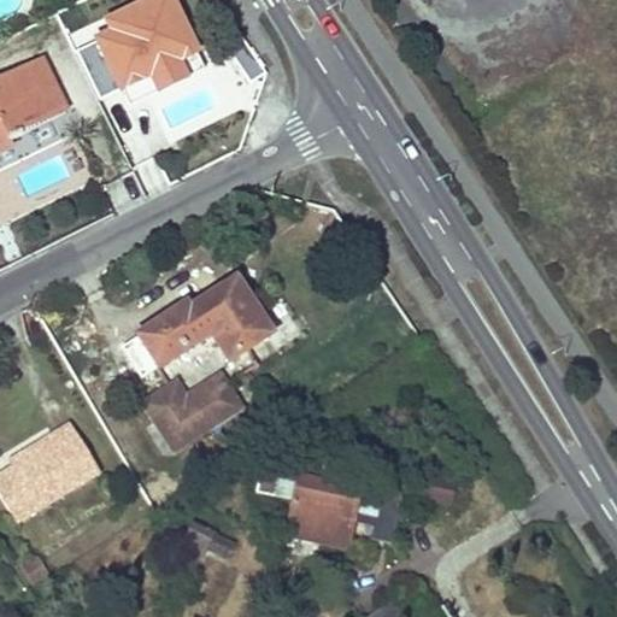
[(206,71),(171,0),(157,0),(109,24),(115,36),(78,53),(101,100),(137,83),(146,100),(206,71)]
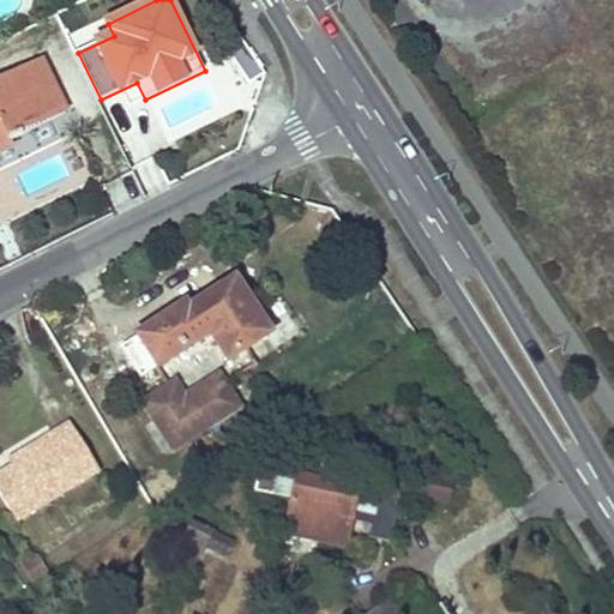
[(22,136),(20,133),(20,132),(66,110),(41,59),(0,79),(0,151),(12,145),(11,140),(22,136)]
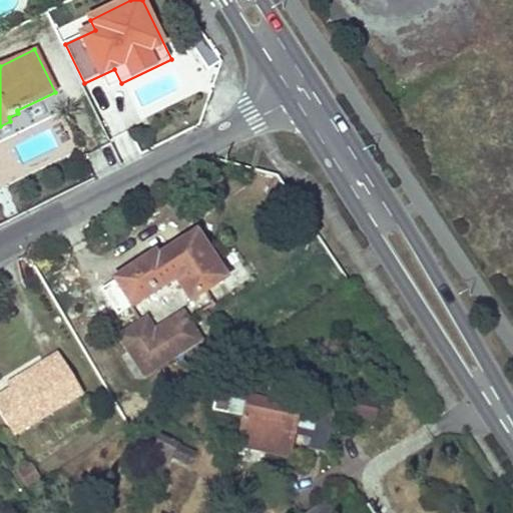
[(224,278),(209,255),(195,233),(158,259),(155,253),(116,279),(133,305),(176,276),(191,299),(224,278)]
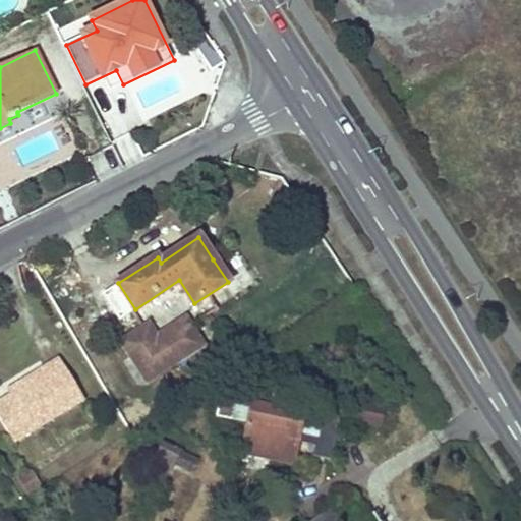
[(185,317),(157,336),(149,323),(122,339),(147,380),(203,344),(185,317)]
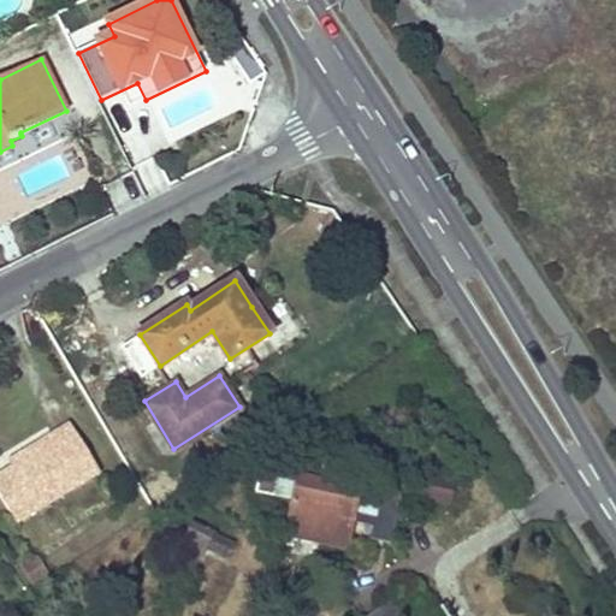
[(104,471),(75,422),(58,433),(61,439),(17,466),(0,474),(0,486),(21,520),(104,471)]
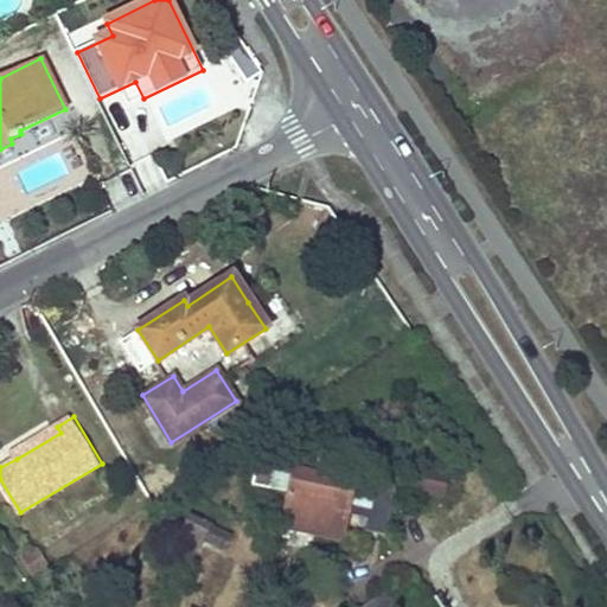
[(57,427),(13,452),(17,459),(61,433),(57,427)]
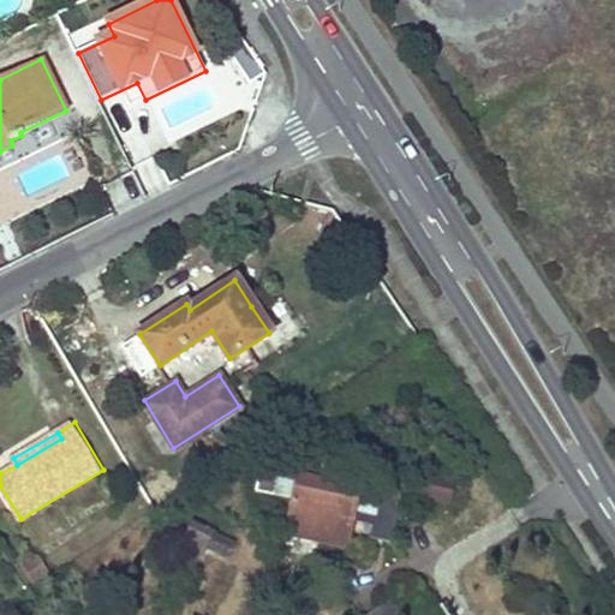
[(320,481),(324,461),(308,434),(269,459),(268,466),(260,465),(254,488),(292,497),(285,532),(346,544),(352,521),(371,524),(370,537),(390,542),(400,499),(376,494),(320,481)]
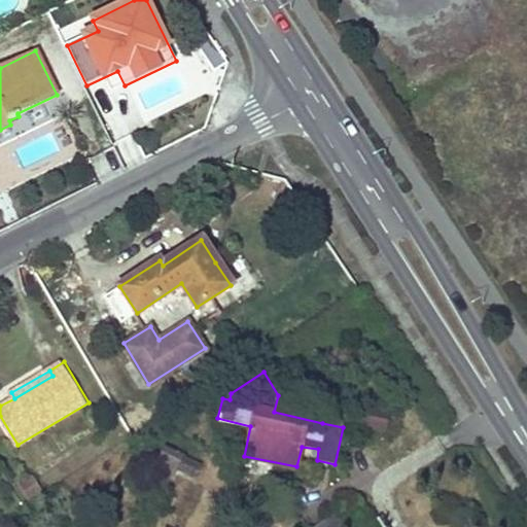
[(174,467),(183,471),(192,476),(198,465),(163,450),(154,470),(170,477),(174,467)]
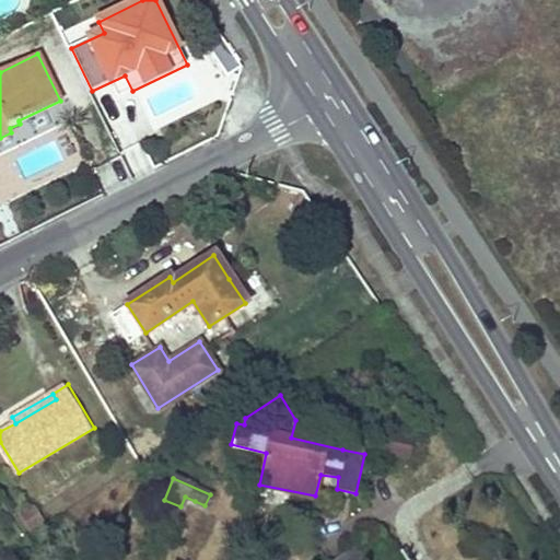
[(363,559),(389,544),(381,528),(330,559),(363,559)]
